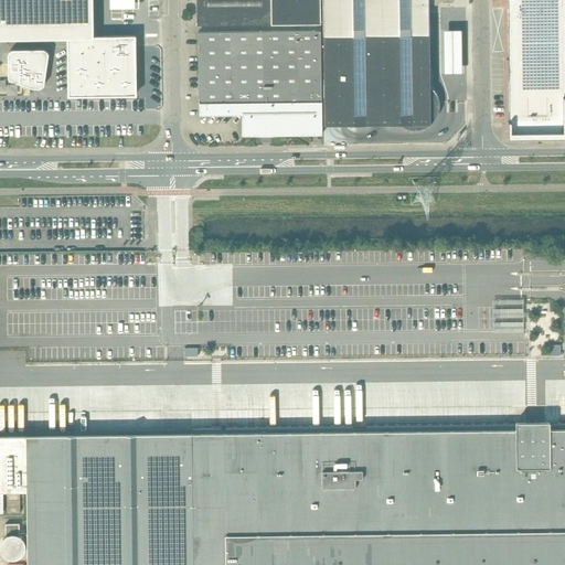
[(0,0),(0,22),(91,22),(89,0),(0,0)]
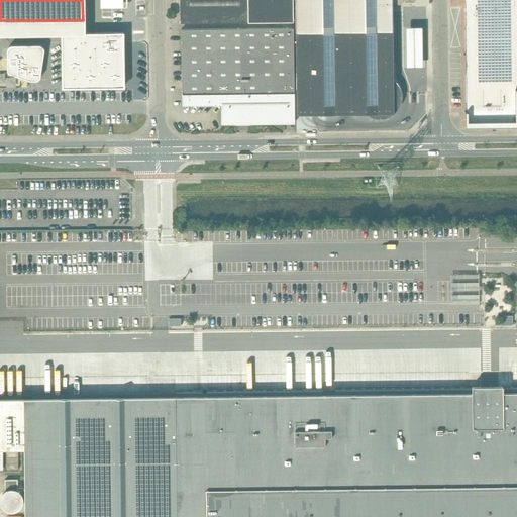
[(179,0),(180,23),(247,22),(247,0),(179,0)]
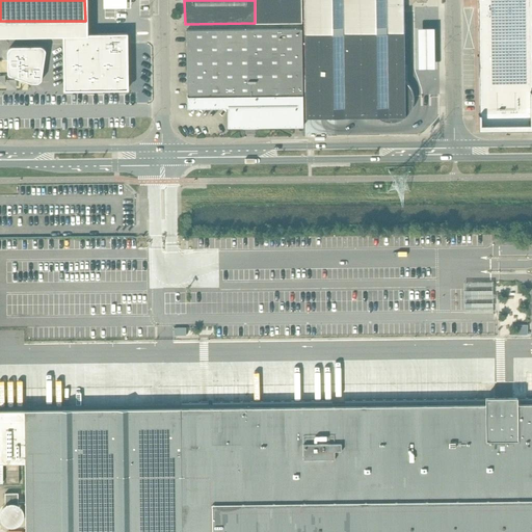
[(255,0),(255,23),(268,23),(301,23),(300,0),(255,0)]
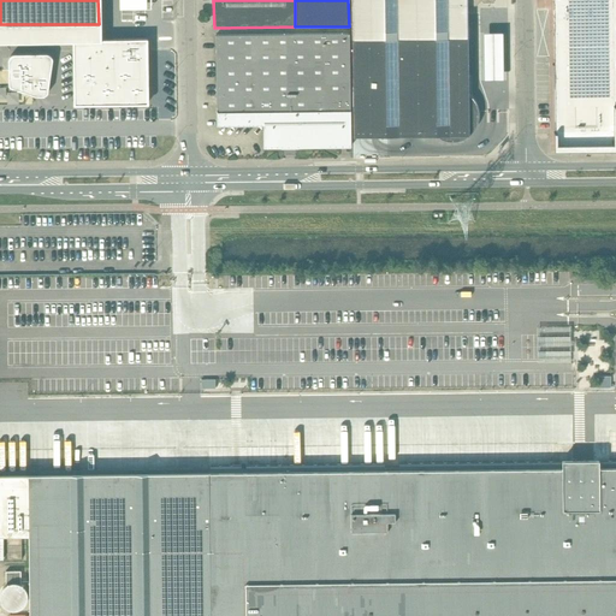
[(350,0),(351,40),(353,88),(353,137),(433,136),(436,136),(438,137),(440,138),(442,138),(444,140),(446,141),(449,141),(450,141),(452,141),(455,141),(457,141),(460,140),(462,140),(463,138),(466,137),(468,136),(469,135),(471,132),(473,131),(474,130),(475,128),(475,125),(477,124),(478,122),(478,119),(478,117),(478,114),(478,112),(478,110),(478,108),(477,106),(475,104),(474,102),(473,100),(472,98),(471,96),(469,95),(468,94),(467,61),(467,37),(467,36),(467,24),(467,15),(467,6),(475,6),(480,0),(483,3),(493,3),(492,0),(350,0)]
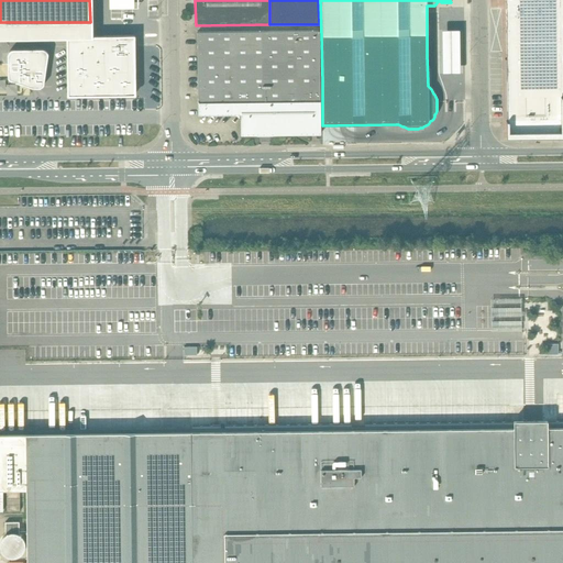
[(505,0),(506,10),(507,132),(562,132),(561,9),(560,0),(505,0)]
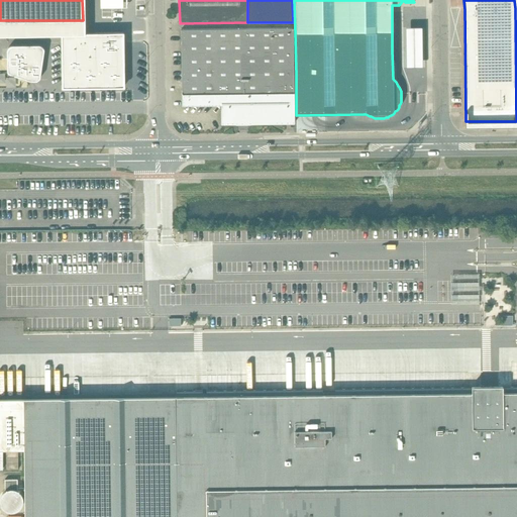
[(221,124),(294,123),(293,28),(181,29),(182,105),(221,105),(221,124)]
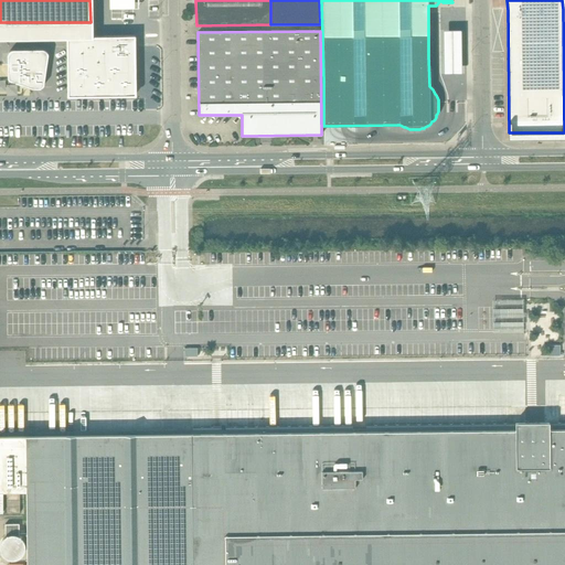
[(93,36),(67,36),(67,39),(68,96),(91,95),(91,96),(102,96),(102,95),(136,95),(135,36),(93,36)]
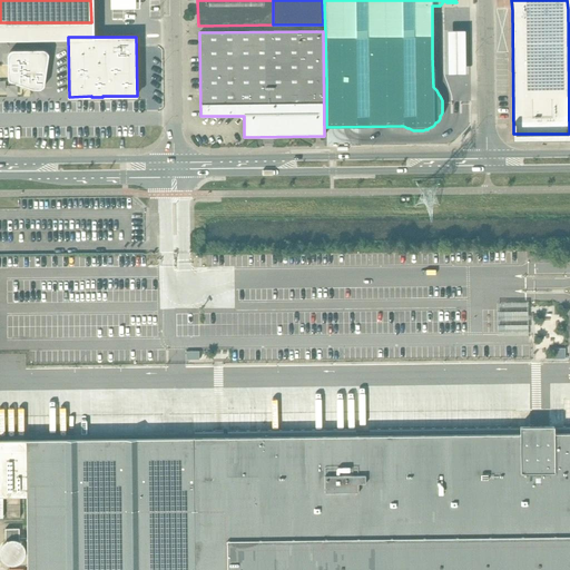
[(8,56),(8,79),(9,81),(32,89),(40,89),(41,89),(42,89),(42,88),(43,88),(43,87),(45,86),(48,56),(49,56),(49,55),(48,55),(48,53),(48,52),(47,51),(46,50),(45,50),(43,50),(13,50),(12,50),(11,50),(11,51),(10,51),(9,52),(8,53),(8,55),(8,56)]
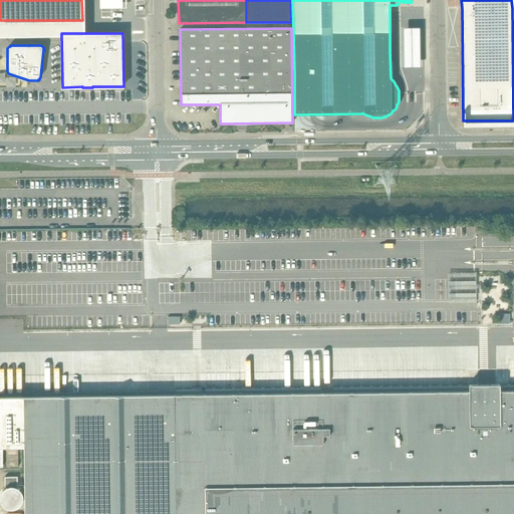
[(0,447),(23,447),(24,513),(513,513),(513,383),(500,384),(499,383),(469,383),(469,384),(332,387),(333,392),(320,392),(320,386),(205,388),(205,394),(201,394),(201,388),(176,389),(176,391),(176,394),(0,396),(0,447)]
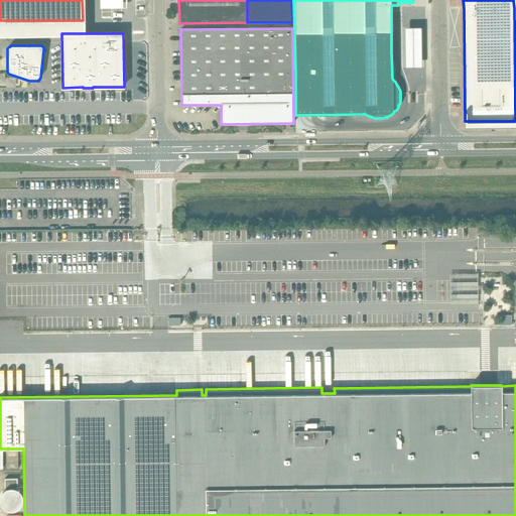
[(17,449),(5,450),(6,469),(18,468),(17,449)]
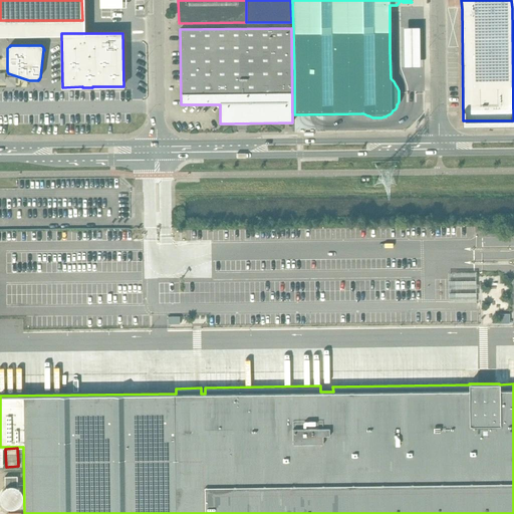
[(4,477),(4,487),(3,489),(1,490),(0,492),(0,501),(0,502),(1,503),(2,505),(4,506),(5,507),(7,508),(9,509),(11,509),(13,508),(15,508),(17,507),(18,506),(20,504),(21,503),(22,501),(22,499),(23,497),(22,495),(22,493),(21,491),(20,490),(19,488),(17,487),(17,476),(4,477)]
